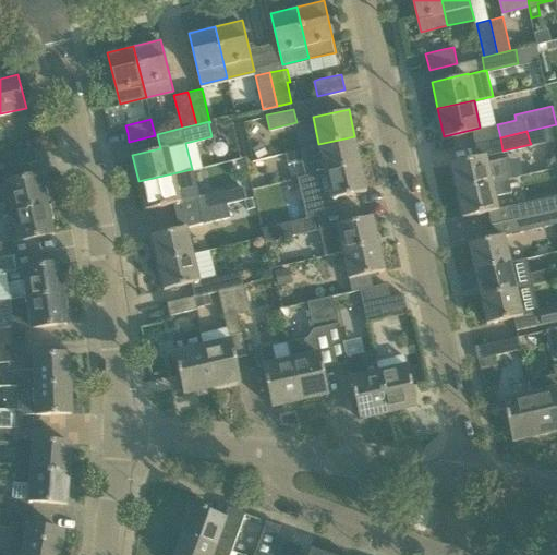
[(318,144),(301,147),(303,159),(306,175),(361,163),(354,136),(318,144)]
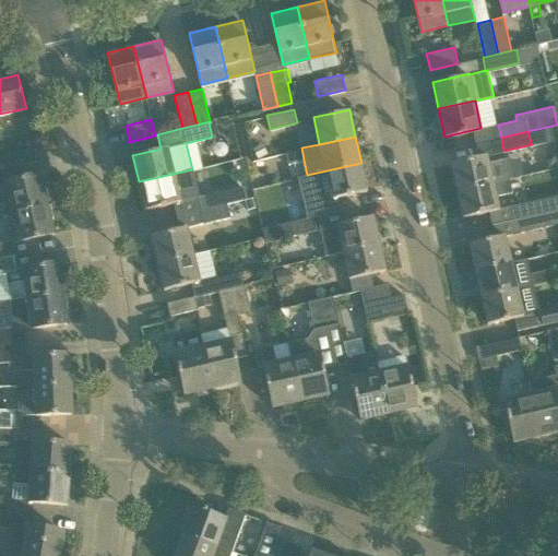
[(35,146),(13,152),(8,153),(11,166),(37,160),(35,146)]
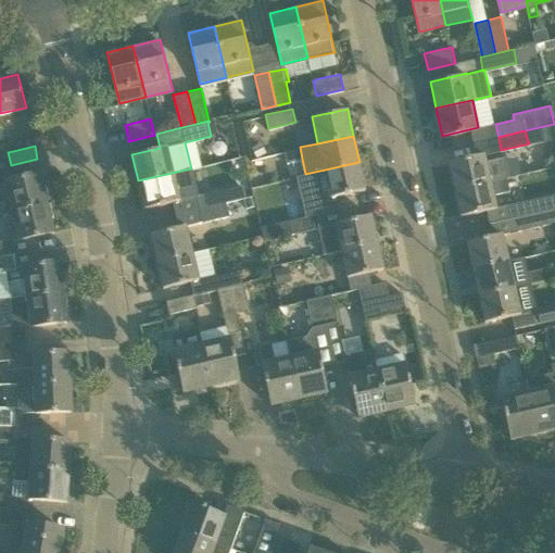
[(300,147),(285,151),(288,162),(302,159),(300,147)]
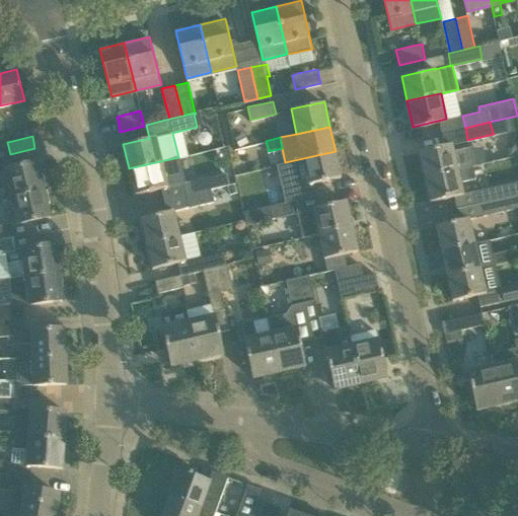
[(419,150),(424,175),(473,164),(469,149),(454,153),(451,143),(419,150)]
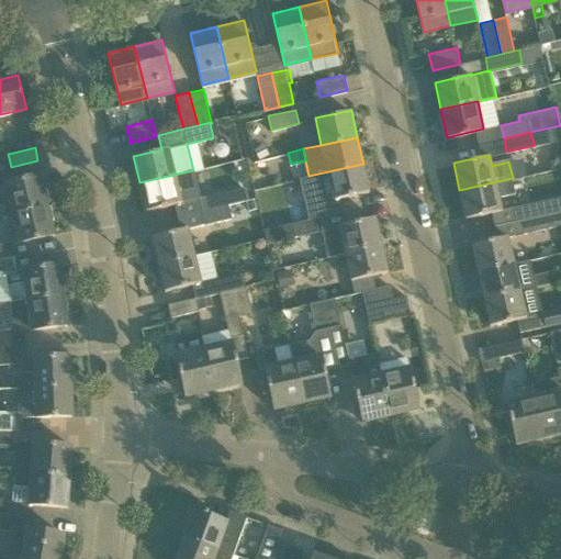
[(363,164),(309,176),(299,178),(309,217),(320,215),(343,210),(339,197),(369,191),(363,164)]
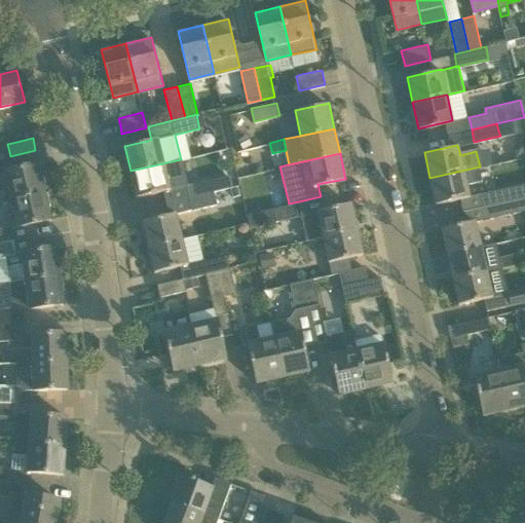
[(182,158),(181,159),(130,171),(137,196),(186,185),(185,184),(188,183),(182,158)]
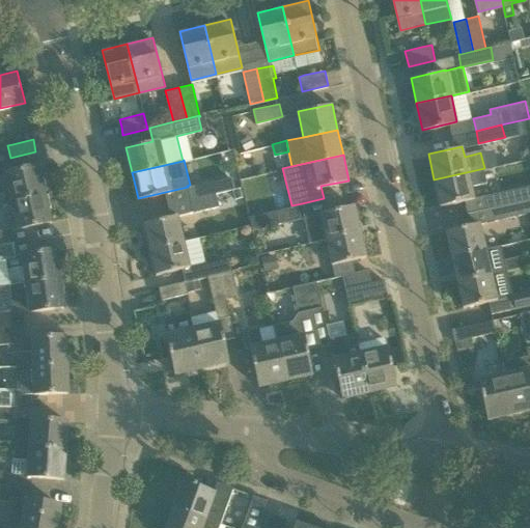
[(45,192),(38,165),(6,172),(12,200),(45,192)]
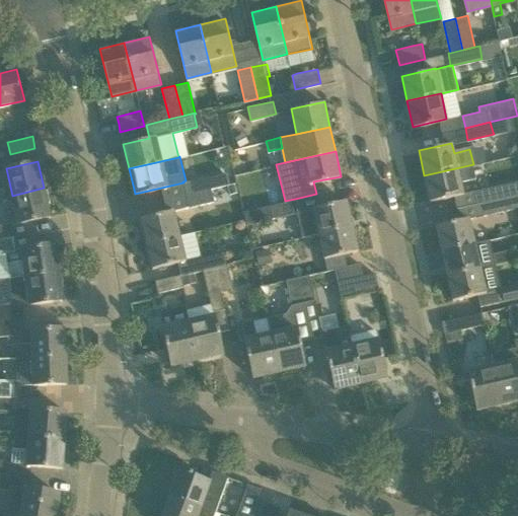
[(473,164),(424,175),(430,201),(463,193),(460,180),(476,176),(473,164)]
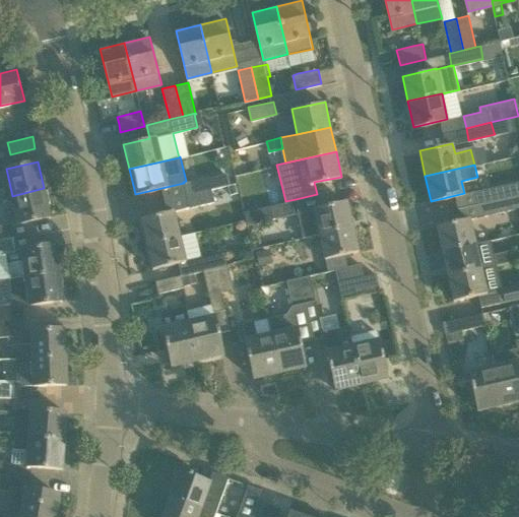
[(209,176),(186,181),(183,182),(184,183),(186,195),(211,188),(209,177),(209,176)]
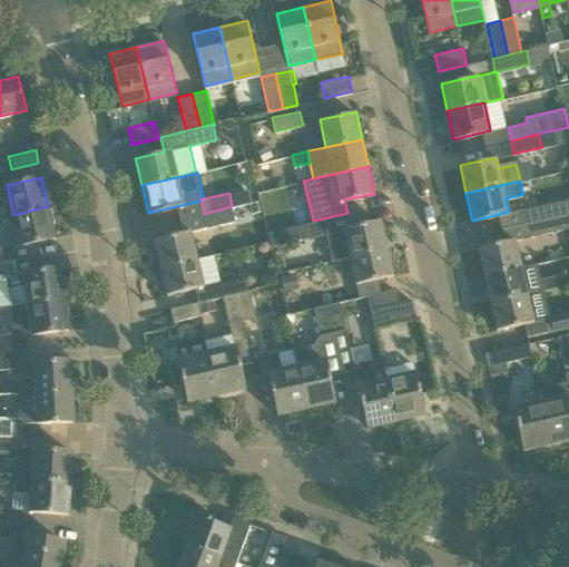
[(527,208),(530,222),(568,213),(565,198),(527,208)]
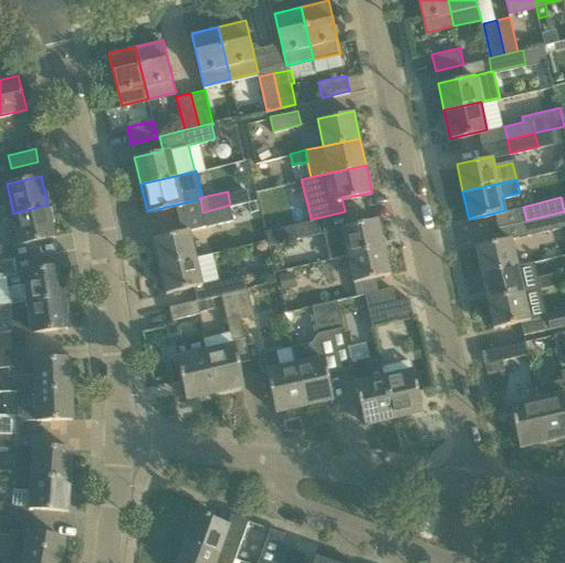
[(48,205),(13,214),(20,243),(54,236),(48,205)]
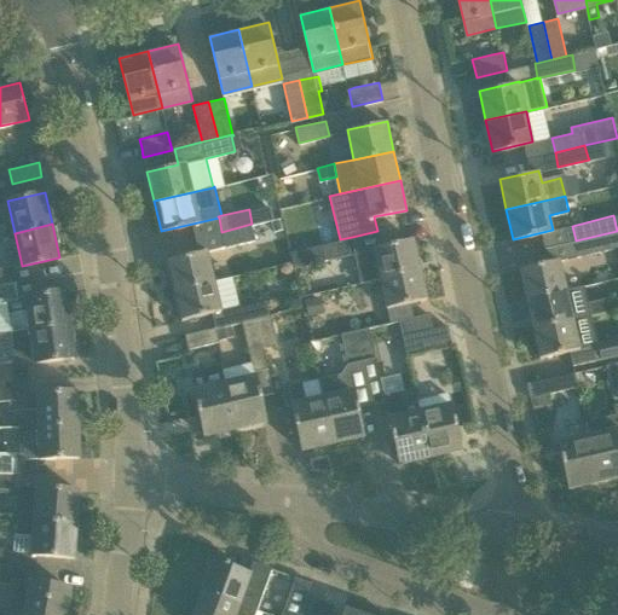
[(221,232),(225,247),(256,239),(252,224),(221,232)]
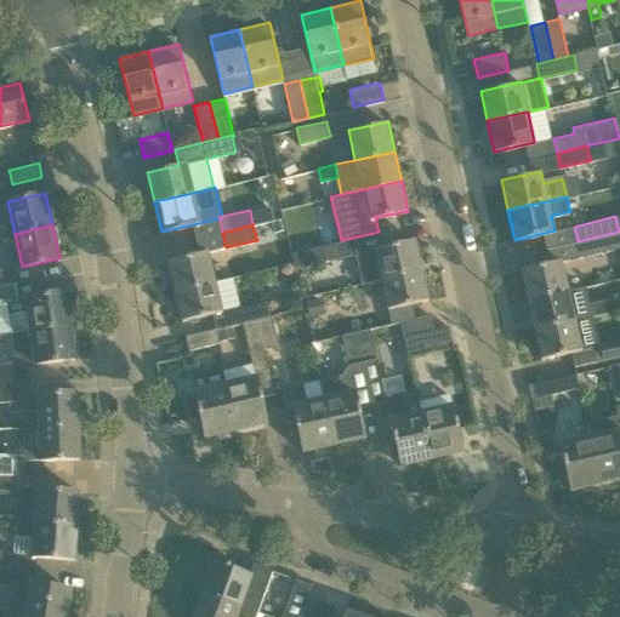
[(619,232),(578,241),(580,256),(619,246),(619,232)]
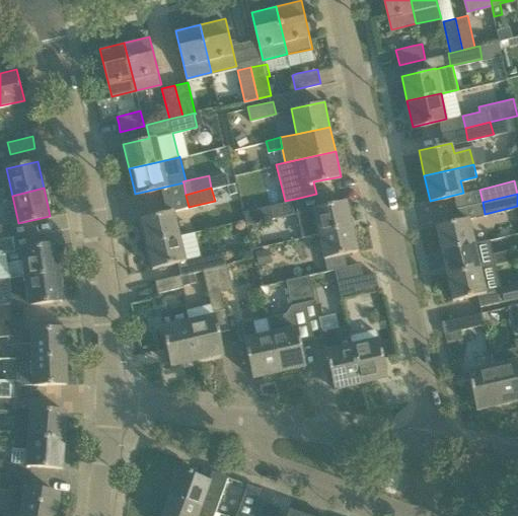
[(298,211),(295,199),(285,201),(260,207),(260,206),(244,210),(247,223),(263,219),(297,212),(298,212),(298,211)]
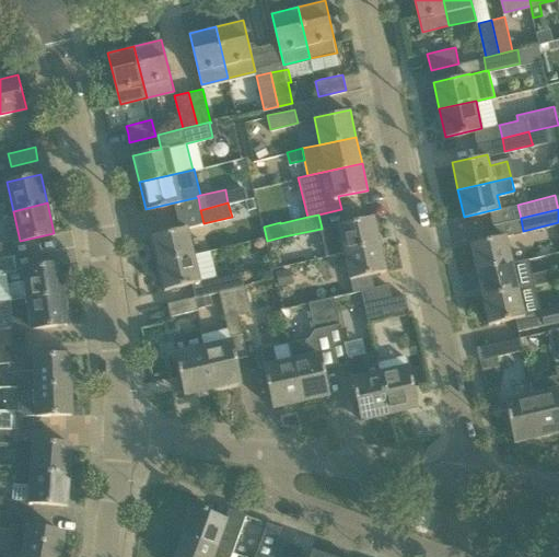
[(374,216),(326,227),(327,233),(322,234),(326,255),(345,252),(380,243),(374,216)]
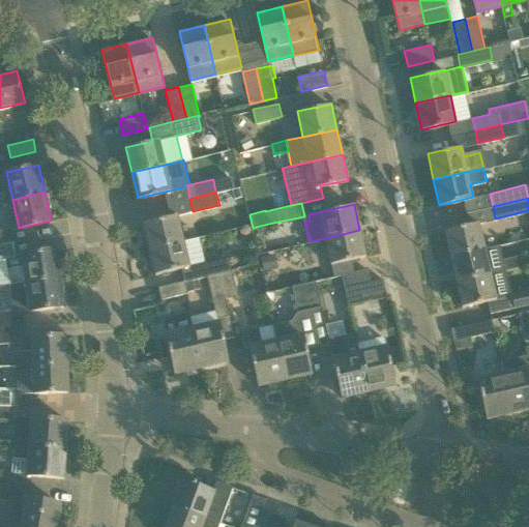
[(143,223),(150,249),(183,240),(177,214),(143,223)]
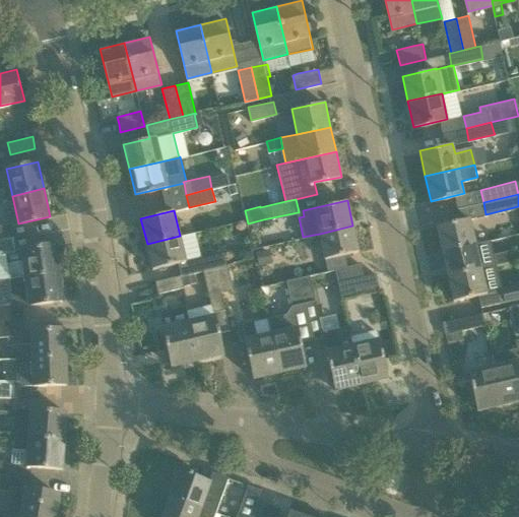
[(470,217),(461,219),(437,225),(442,251),(475,243),(470,217)]
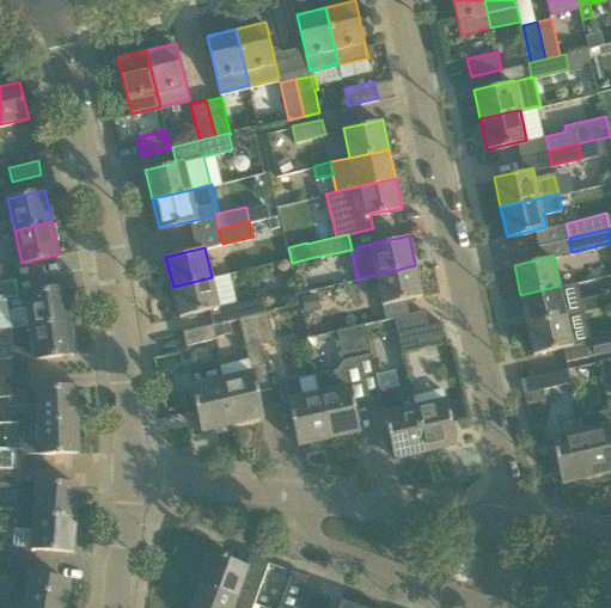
[(0,281),(19,278),(16,262),(0,264),(0,281)]
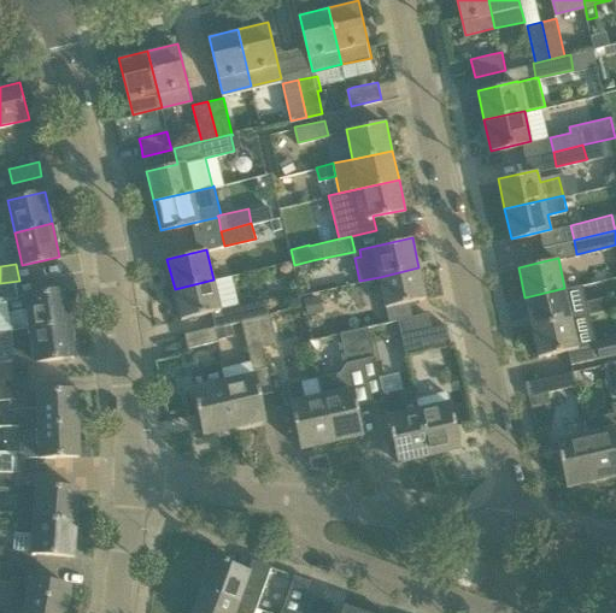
[(426,298),(418,267),(380,277),(389,320),(399,319),(402,329),(400,329),(402,332),(432,325),(429,311),(410,316),(406,301),(426,298)]
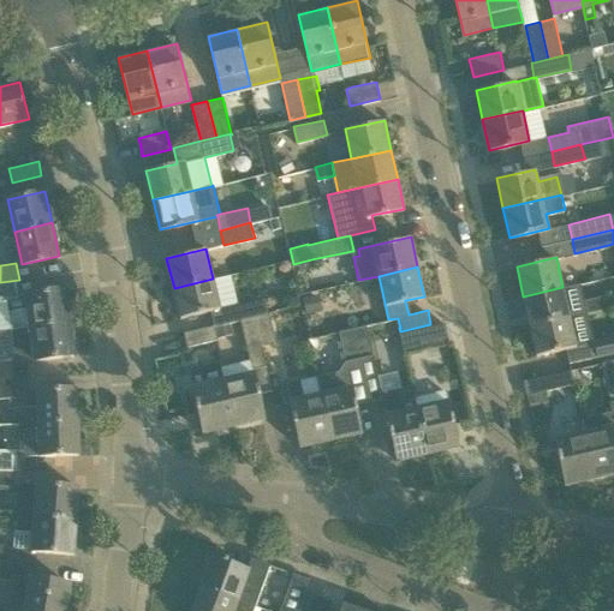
[(213,279),(174,288),(180,317),(220,307),(213,279)]
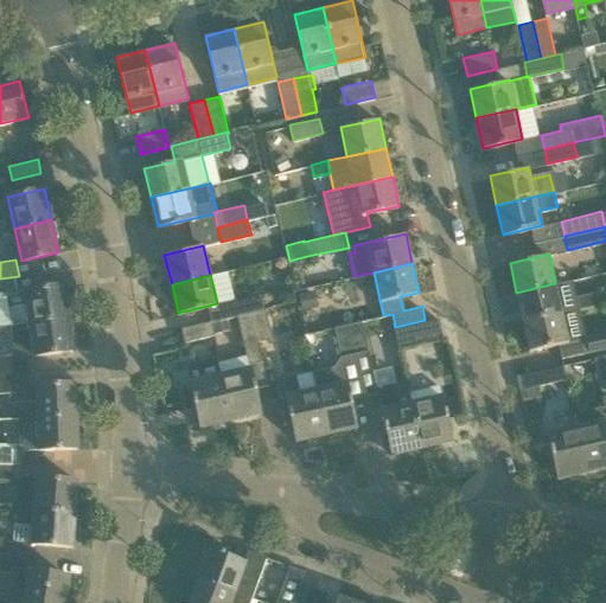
[(0,278),(0,295),(21,292),(19,276),(0,278)]
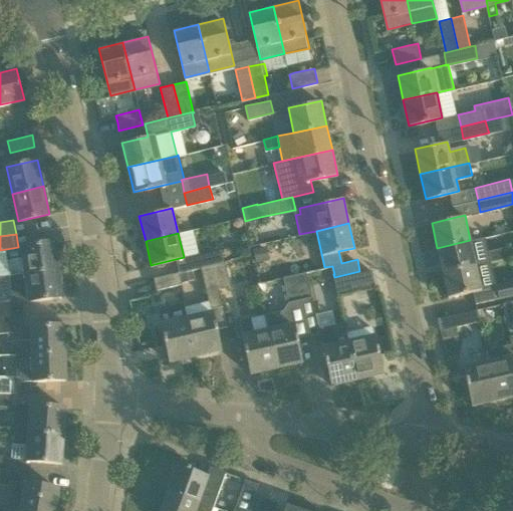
[(437,248),(443,272),(476,264),(470,240),(437,248)]
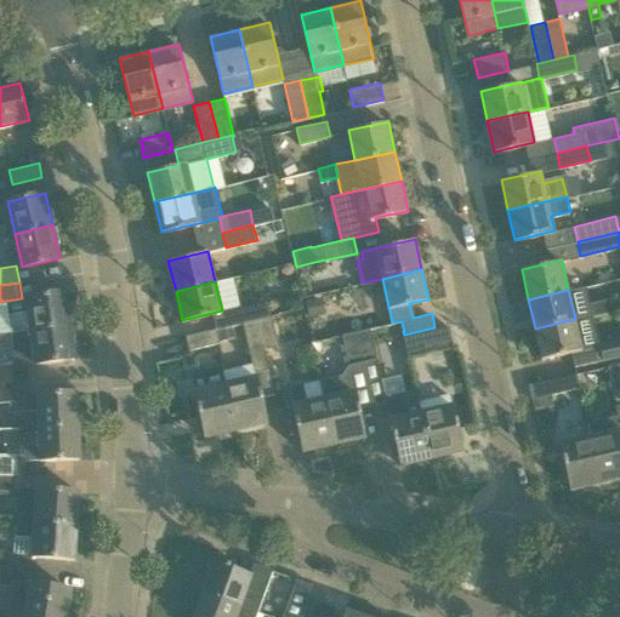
[(9,313),(11,332),(70,324),(66,291),(27,297),(28,310),(9,313)]
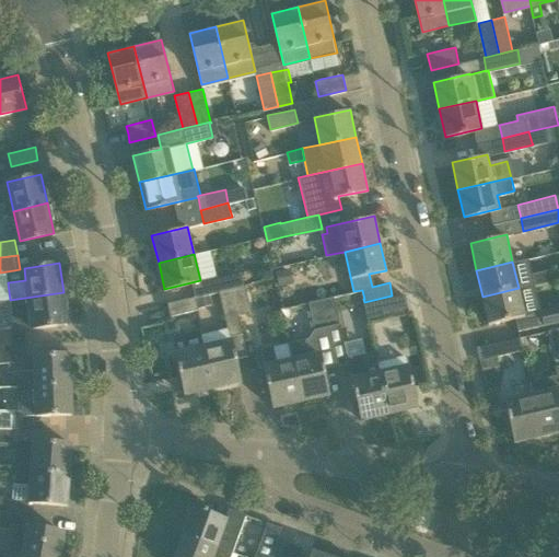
[(549,269),(533,273),(535,285),(551,280),(549,269)]
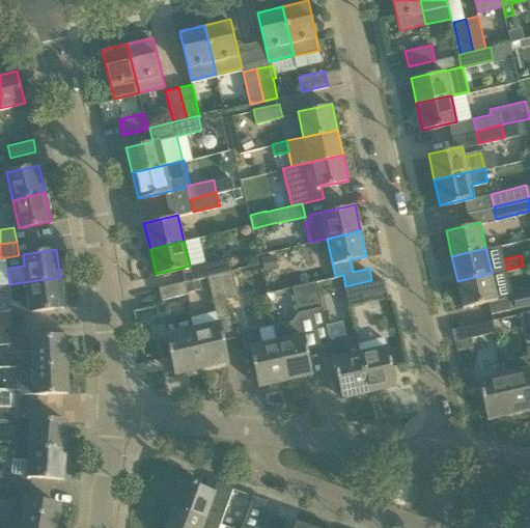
[(205,261),(208,276),(222,273),(232,271),(229,256),(205,261)]
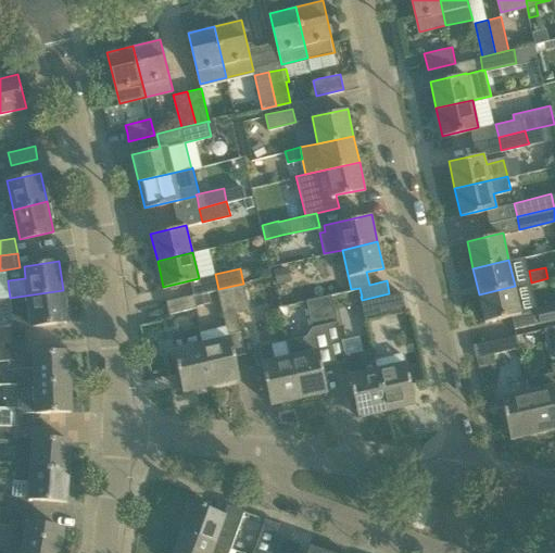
[(243,284),(232,286),(238,312),(249,310),(243,284)]
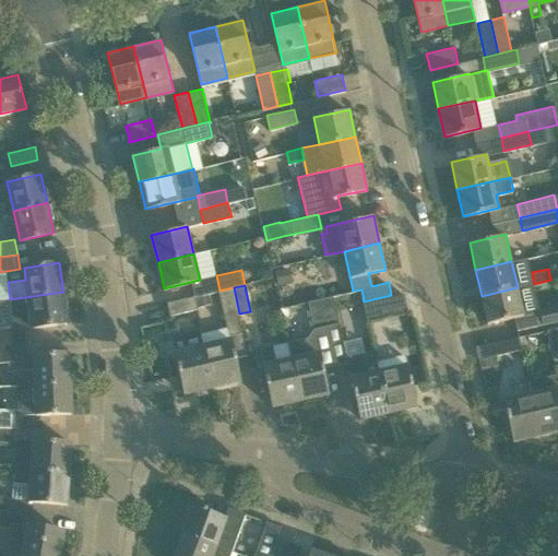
[(239,314),(234,287),(220,291),(227,327),(229,335),(244,333),(239,314)]
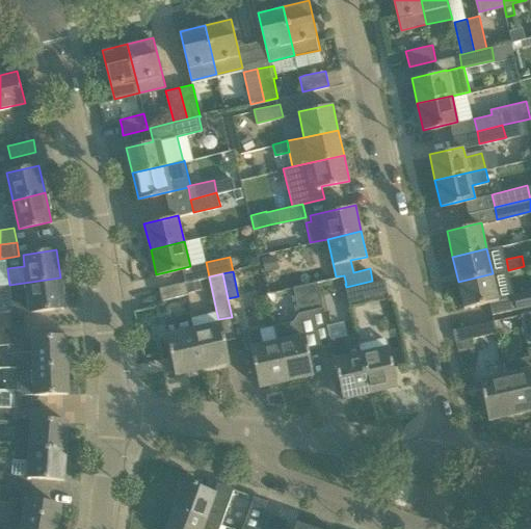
[(499,299),(493,273),(458,282),(465,307),(499,299)]
